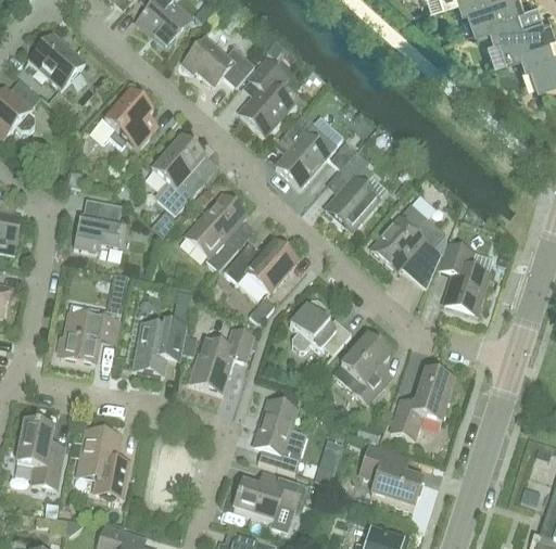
[(165,48),(191,17),(171,0),(140,0),(148,7),(136,22),(165,48)]
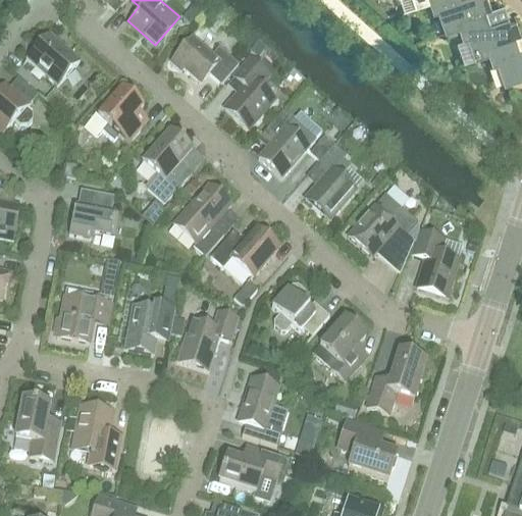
[(485,5),(491,3),(490,0),(430,0),(433,8),(438,6),(446,28),(459,22),(460,22),(457,15),(485,5)]
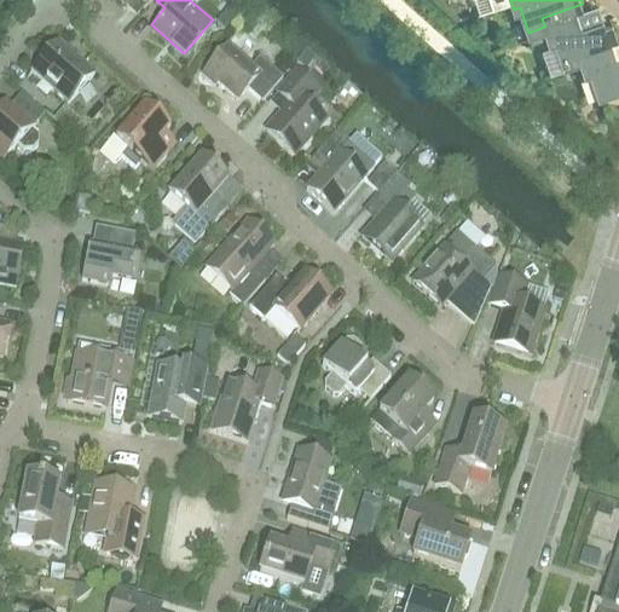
[(618,35),(612,17),(605,19),(603,15),(582,22),(576,6),(542,18),(545,27),(544,27),(549,41),(555,39),(563,64),(579,58),(580,58),(577,48),(611,38),(618,35)]
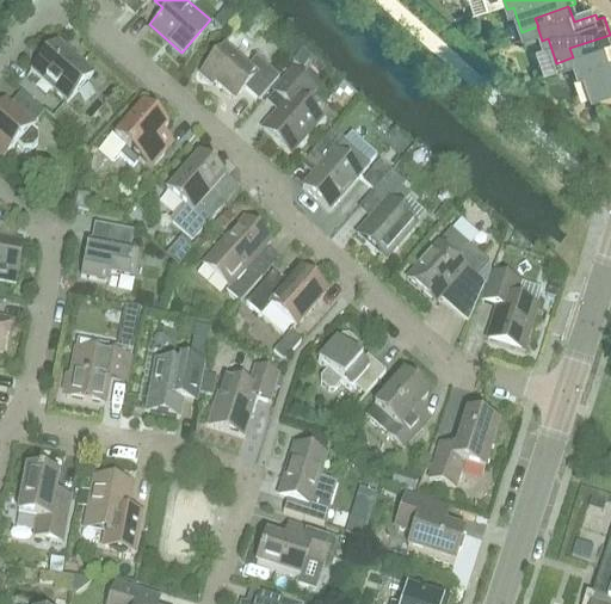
[(213,20),(220,28),(229,17),(222,11),(213,20)]
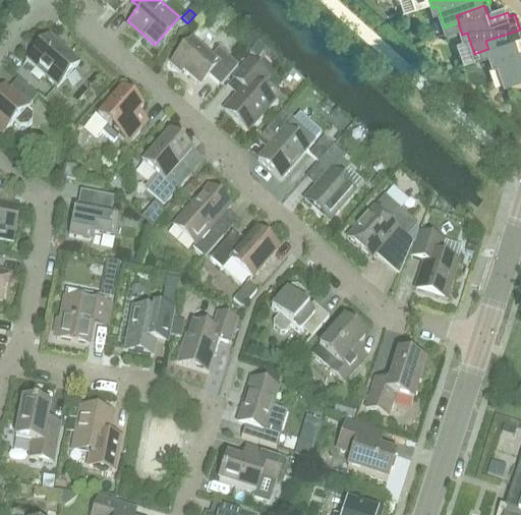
[(79,57),(49,30),(26,55),(57,82),(79,57)]
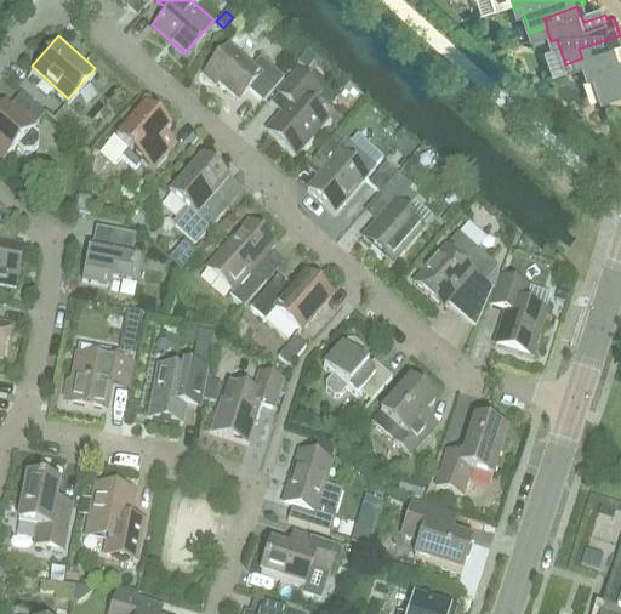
[(620,51),(619,53),(613,38),(579,49),(582,58),(581,58),(586,72),(592,70),(600,95),(620,87),(620,51)]
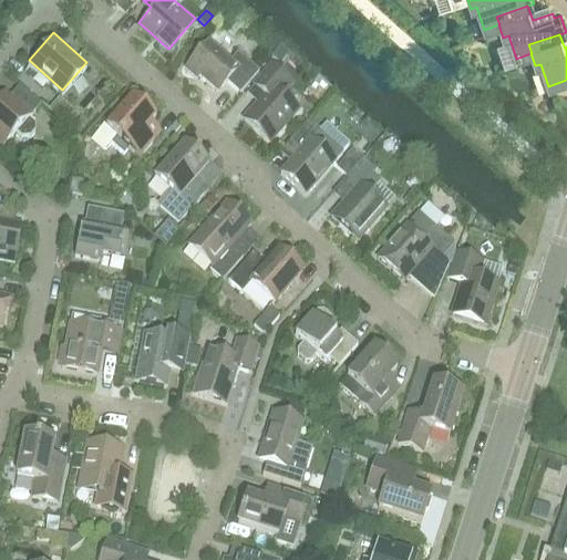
[(259,66),(237,48),(230,56),(208,37),(185,63),(197,73),(199,71),(217,87),(226,76),(239,89),(259,66)]
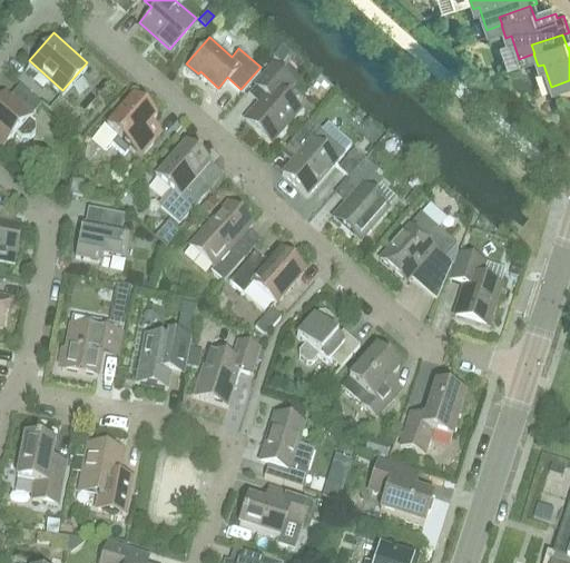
[(300,105),(284,90),(294,78),(273,59),(255,80),(267,91),(245,116),(271,138),(300,105)]
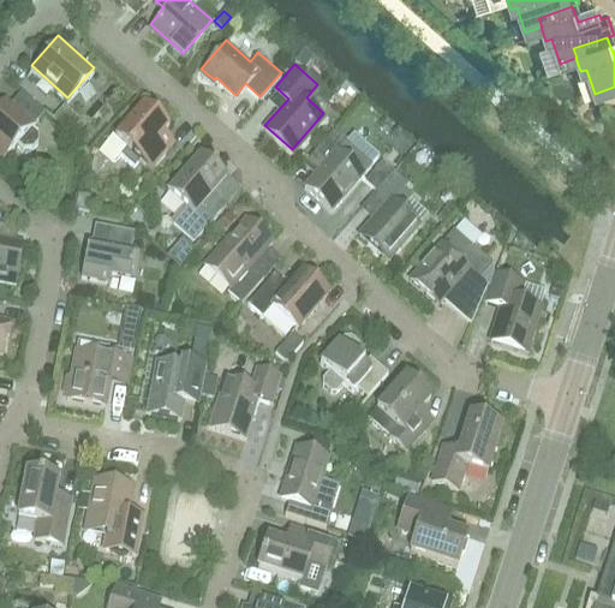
[(31,124),(34,120),(33,120),(45,107),(22,87),(10,100),(5,95),(0,99),(0,152),(3,155),(17,139),(23,145),(31,145),(39,137),(37,129),(31,124)]
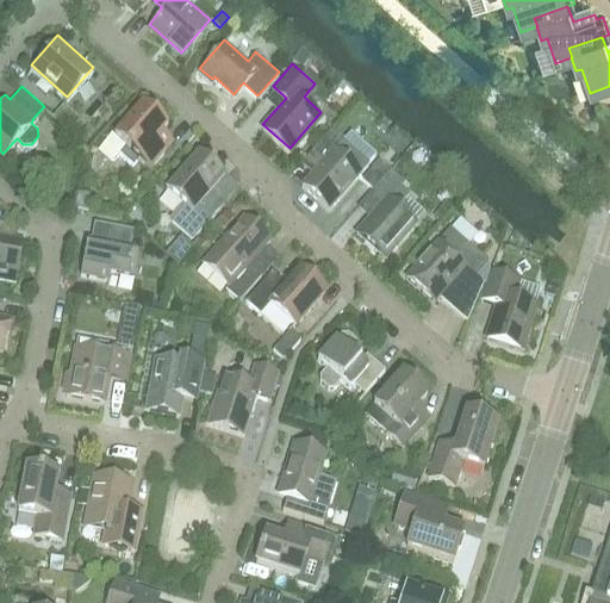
[(85,119),(63,100),(53,112),(74,131),(85,119)]
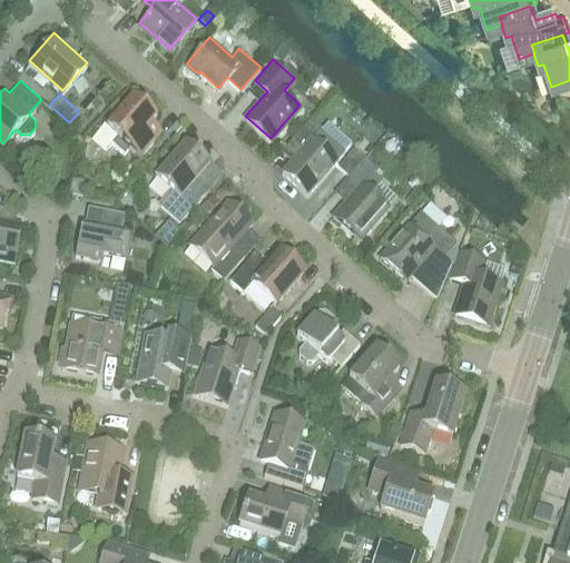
[(151,119),(156,115),(144,104),(143,104),(131,95),(108,122),(106,120),(95,134),(106,144),(111,138),(125,149),(129,144),(140,154),(161,128),(151,119)]
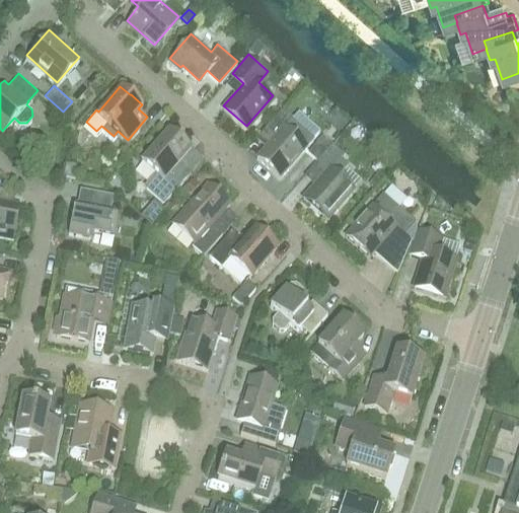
[(268,142),(256,154),(280,174),(314,136),(291,116),(293,115),(282,105),(257,133),(268,142)]
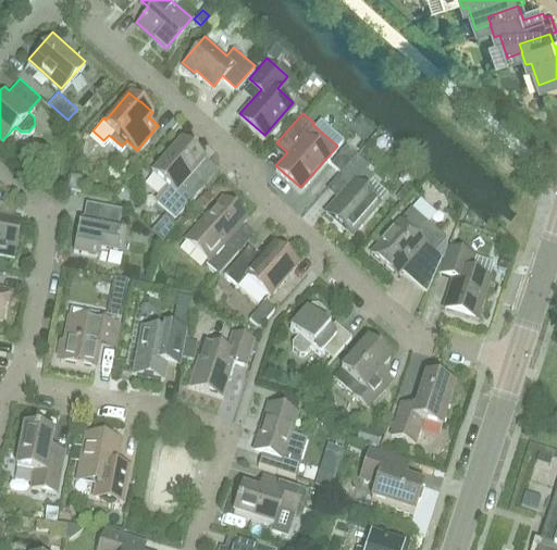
[(189,174),(205,157),(181,136),(151,169),(169,183),(158,196),(175,211),(200,184),(189,174)]
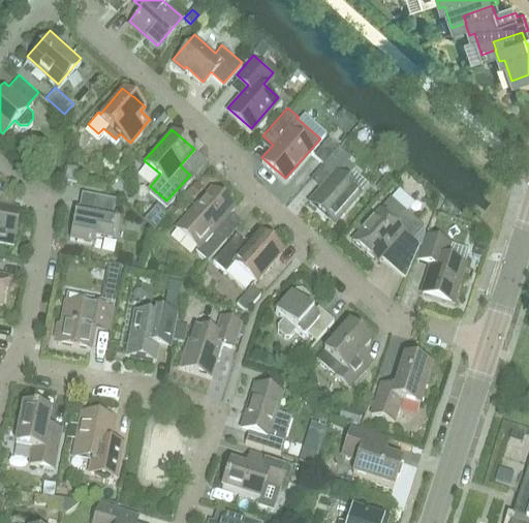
[(360,188),(345,176),(355,164),(347,158),(351,154),(339,143),(321,162),(333,173),(309,198),(333,219),(360,188)]
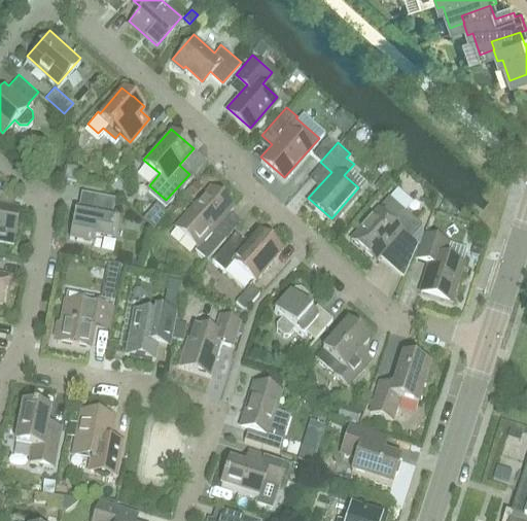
[(195,179),(187,186),(194,192),(201,184),(195,179)]
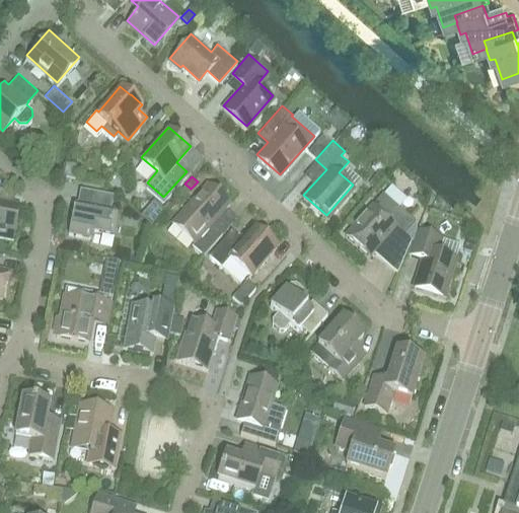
[(207,180),(171,221),(193,240),(192,241),(204,252),(229,223),(218,214),(230,201),(207,180)]
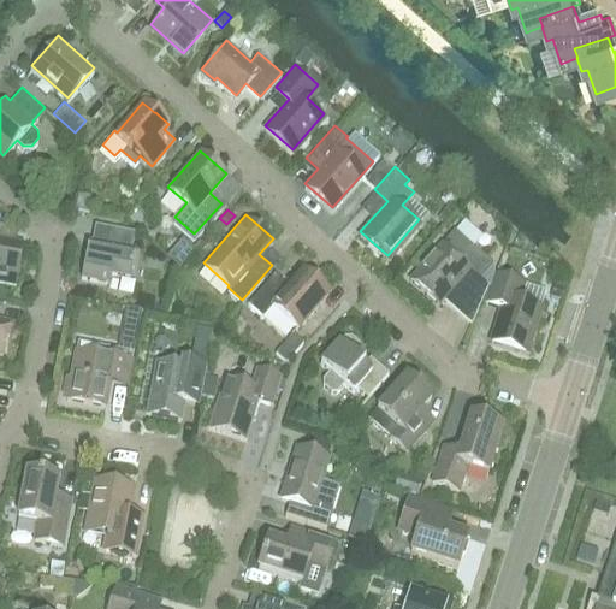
[(0,278),(16,282),(23,238),(1,235),(4,220),(0,219),(0,278)]
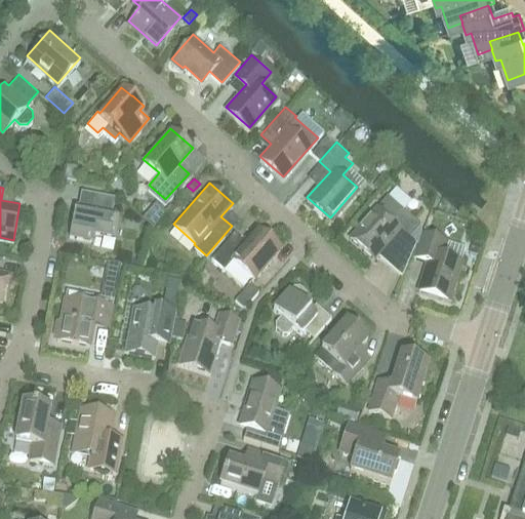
[(111,232),(115,209),(112,209),(115,195),(101,192),(98,206),(75,202),(69,233),(93,237),(95,229),(111,232)]
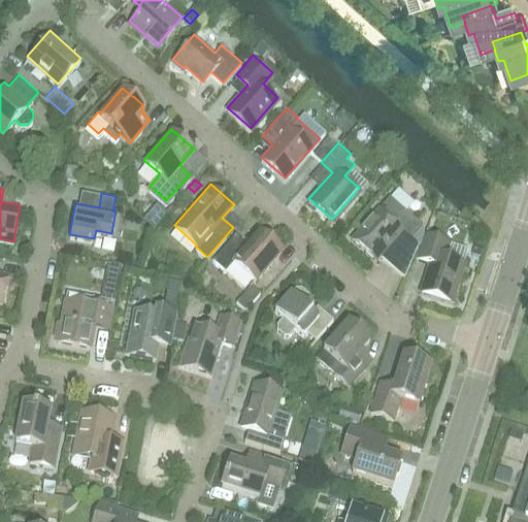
[(423,223),(404,205),(390,193),(352,236),(375,258),(397,233),(406,241),(423,223)]
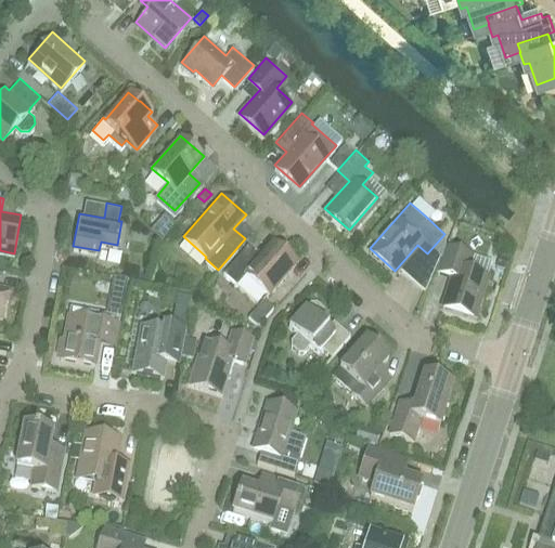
[(244,272),(267,292),(296,259),(271,237),(258,251),(247,242),(222,270),(235,282),(244,272)]
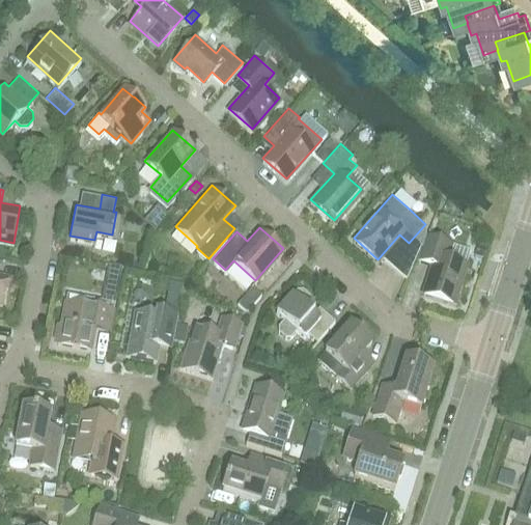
[(453,300),(467,260),(447,254),(452,240),(426,232),(419,257),(432,261),(423,291),(453,300)]
